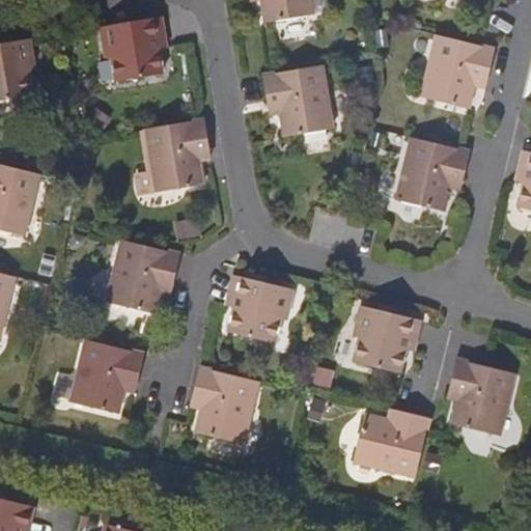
[(261,0),(266,23),(308,16),(305,0),(261,0)]
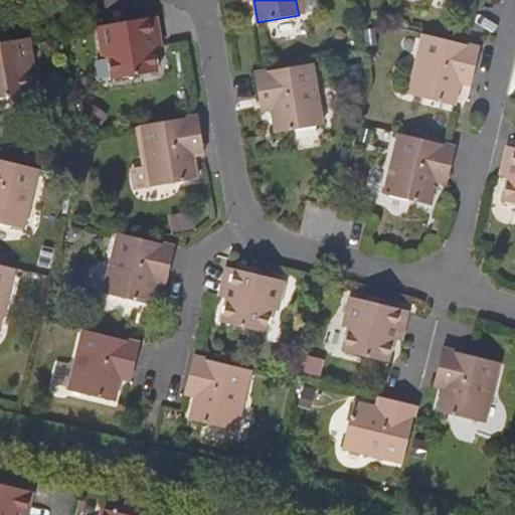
[(154,48),(161,47),(156,17),(97,27),(102,57),(109,55),(113,79),(158,72),(154,48)]
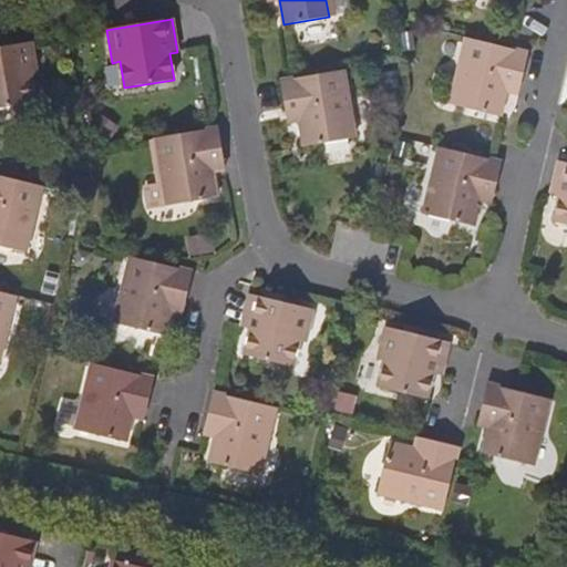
[(452,104),(500,117),(506,92),(509,79),(522,83),(528,53),(513,50),(468,39),(452,104)]
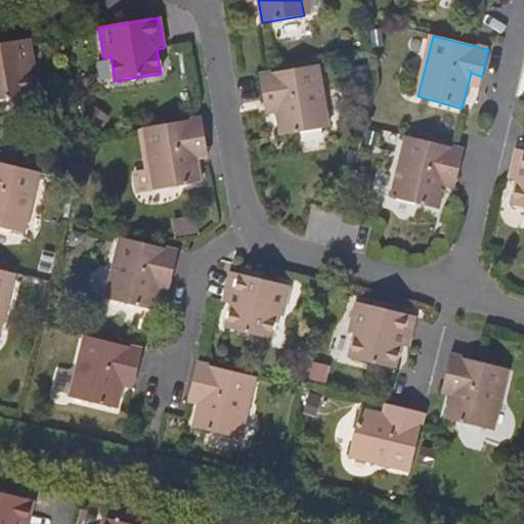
[(36,70),(31,39),(0,43),(0,100),(34,95),(30,71),(36,70)]
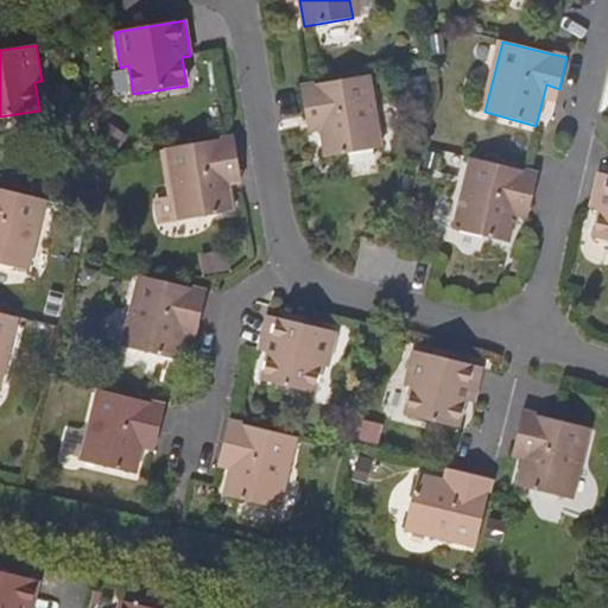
[(318,116),(321,130),(325,157),(374,149),(362,76),(315,84),(302,87),(306,118),(318,116)]
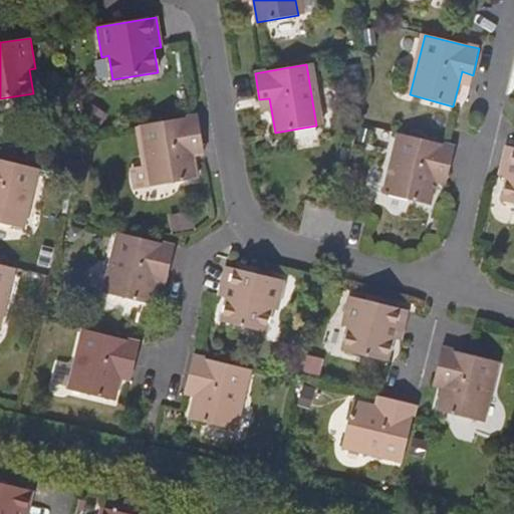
[(462,71),(459,83),(471,85),(473,75),(462,71)]
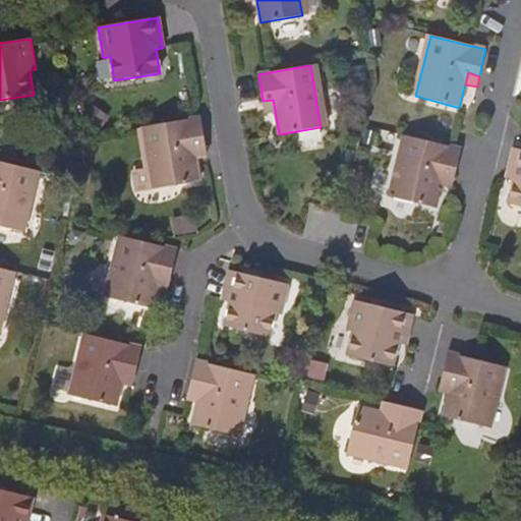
[(273,100),(263,101),(265,113),(275,111),(273,100)]
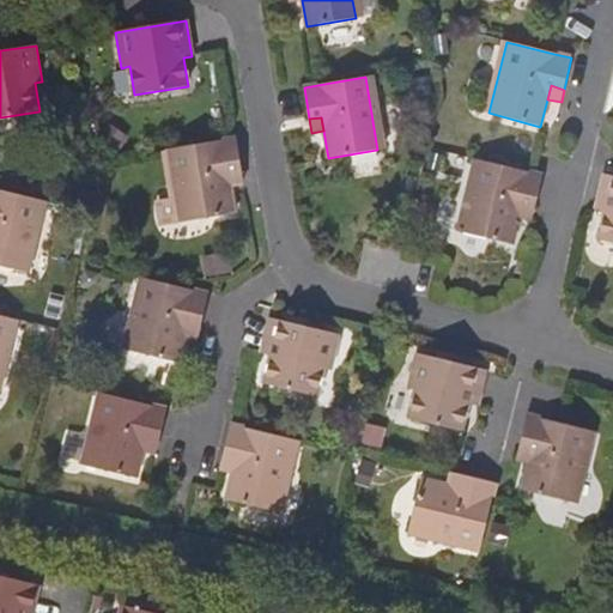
[(175,200),(178,223),(234,213),(229,187),(228,174),(241,171),(236,140),(226,141),(167,151),(175,200)]
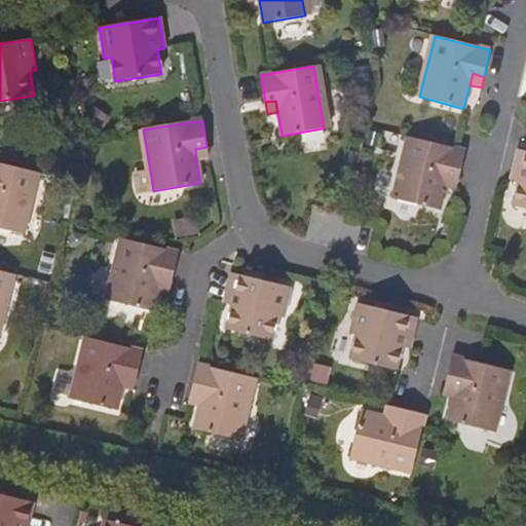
[(136,194),(153,191),(150,172),(143,129),(137,130),(144,171),(133,173),(136,194)]
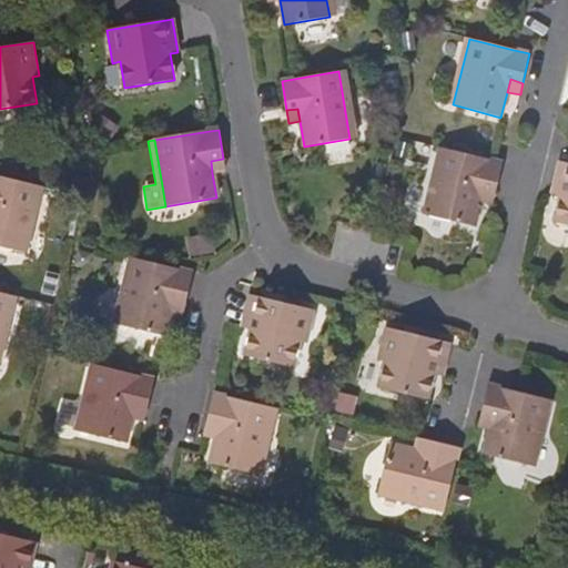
[(484,190),(496,193),(501,164),(490,161),(440,148),(424,212),(475,226),(482,200),(484,190)]
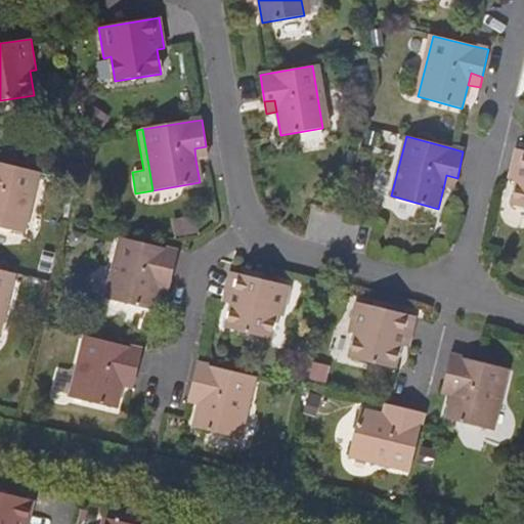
[(195,160),(208,157),(206,146),(194,148),(195,160)]
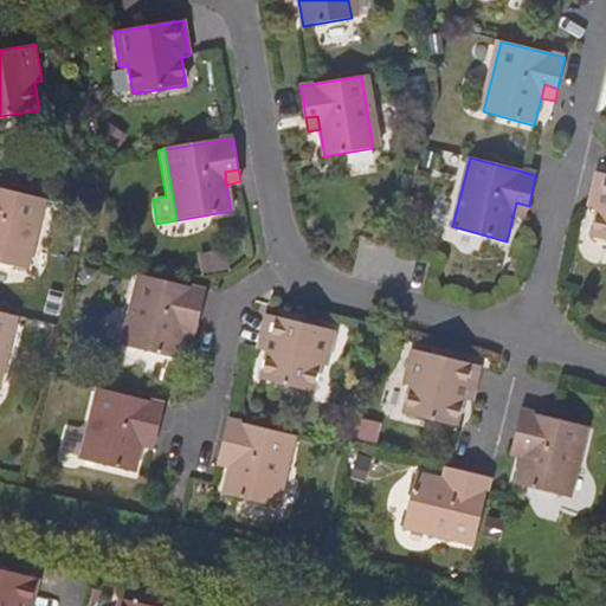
[(605,174),(598,173),(591,207),(599,210),(593,238),(605,240),(605,174)]
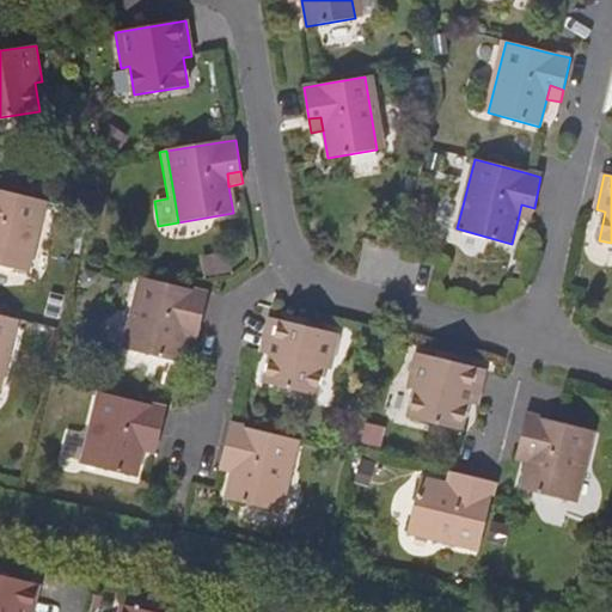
[(0,267),(28,273),(46,201),(0,190),(0,267)]
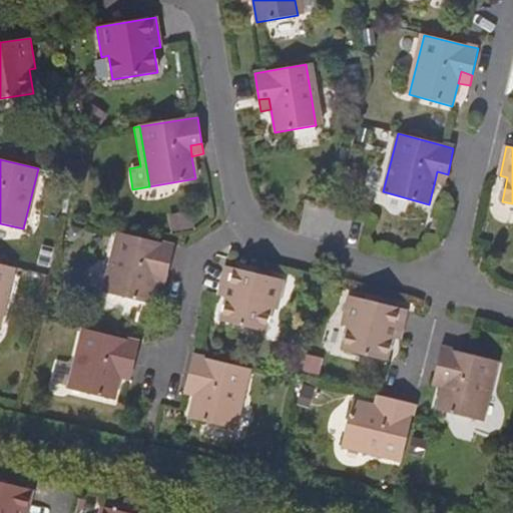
[(435,180),(445,183),(448,174),(437,171),(435,180)]
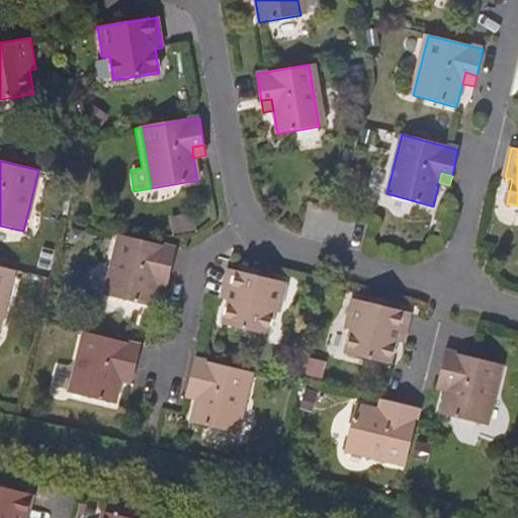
[(103,294),(151,306),(156,283),(159,272),(169,275),(175,248),(166,246),(118,234),(103,294)]
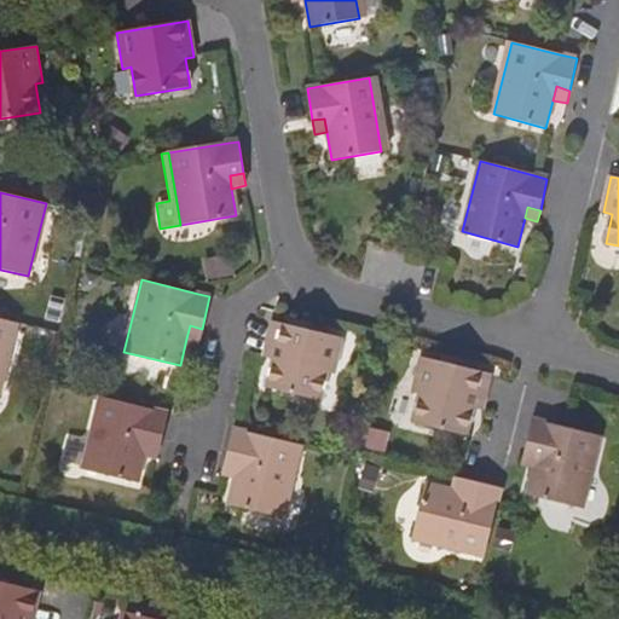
[(0,393),(17,323),(0,318),(0,393)]
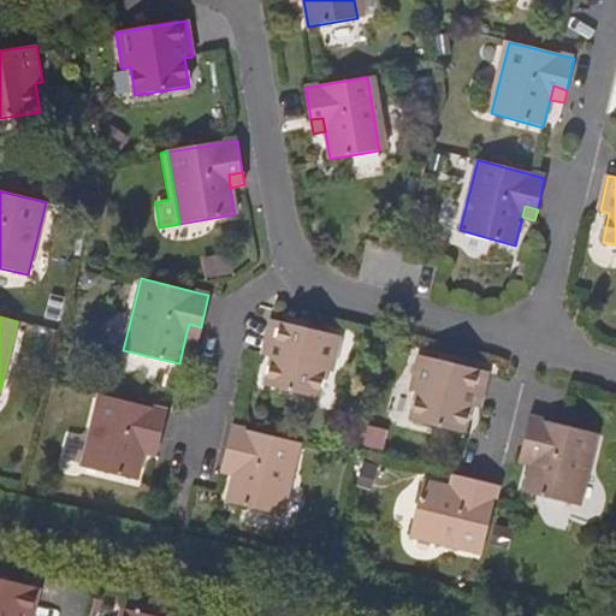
[(341,337),(283,324),(271,320),(264,356),(272,359),(265,385),(318,398),(324,371),(332,373),(341,337)]
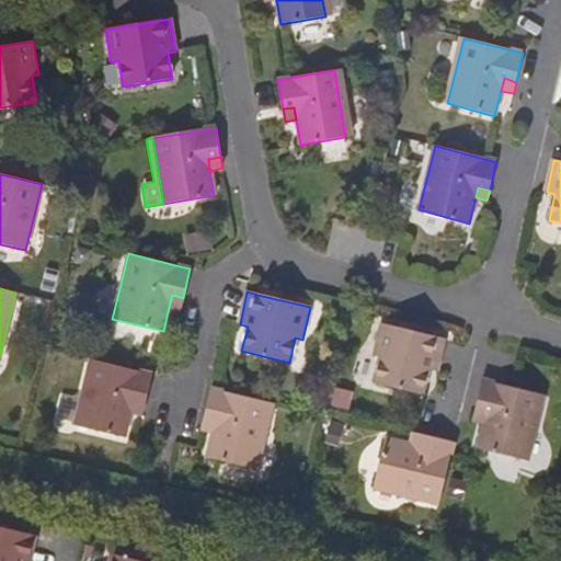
[(172,295),(169,307),(181,310),(183,298),(172,295)]
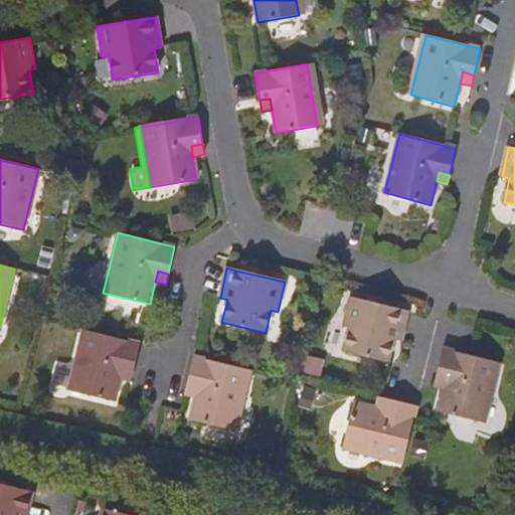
[(392,339),(399,340),(401,336),(407,311),(397,309),(349,297),(342,327),(348,328),(342,352),(386,362),(392,339)]
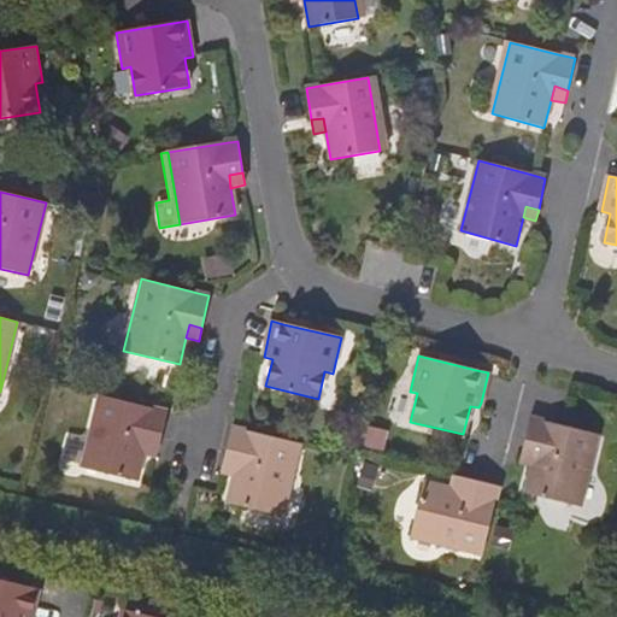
[(136,480),(144,452),(145,440),(160,444),(166,415),(168,411),(159,409),(98,395),(81,466),(136,480)]
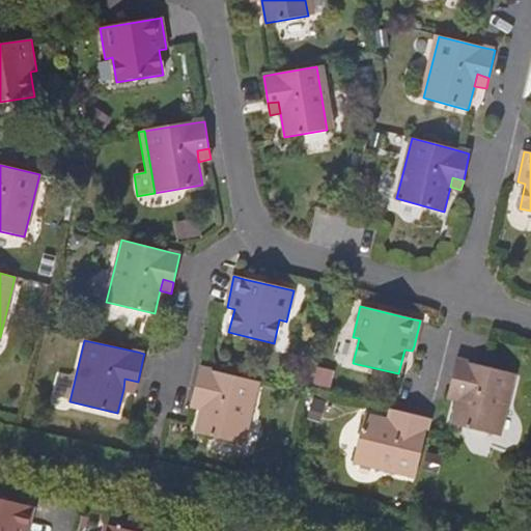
[(512,374),(483,367),(455,360),(449,389),(460,391),(457,402),(451,425),(498,437),(512,374)]
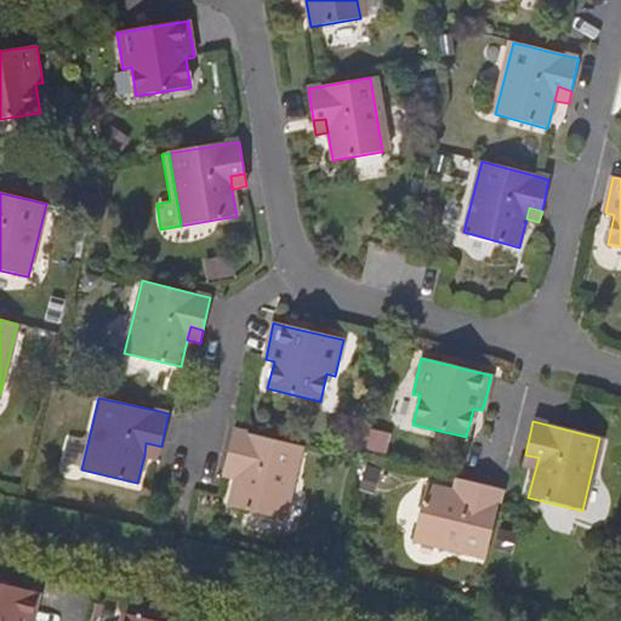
[(239,467),(235,480),(229,508),(283,520),(301,446),(246,434),(233,431),(226,463),(239,467)]
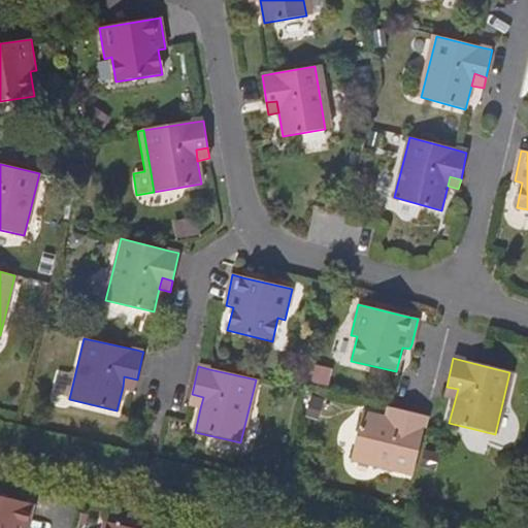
[(123,387),(135,389),(137,380),(124,376),(123,387)]
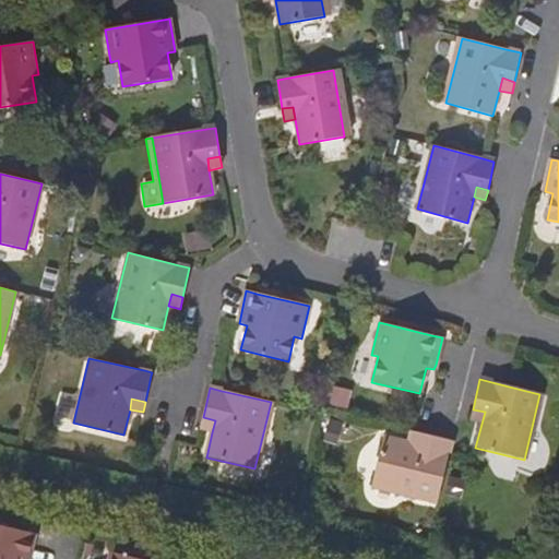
[(485,412),(473,409),(470,420),(482,424),(485,412)]
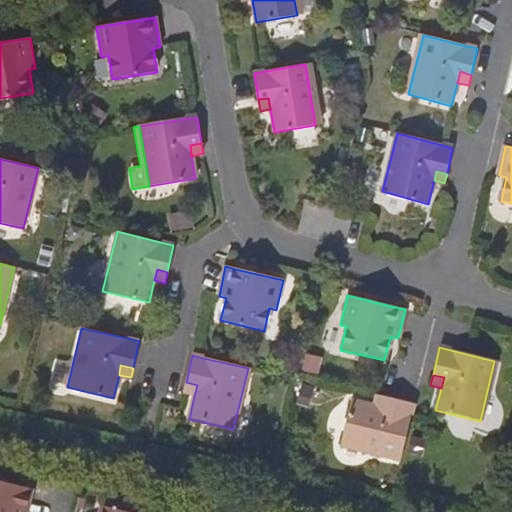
[(184,393),(194,396),(197,385),(186,382),(184,393)]
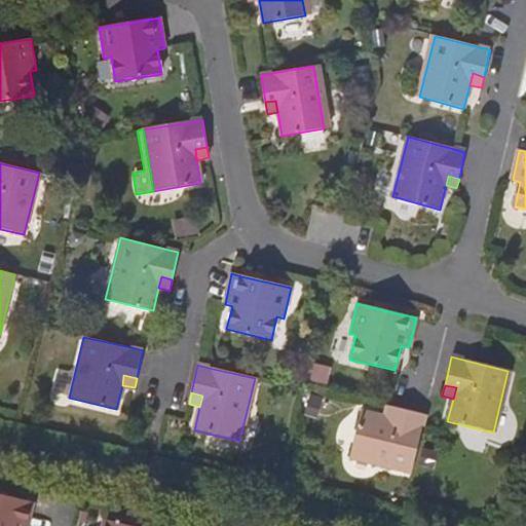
[(387,406),(384,416),(395,419),(398,408),(387,406)]
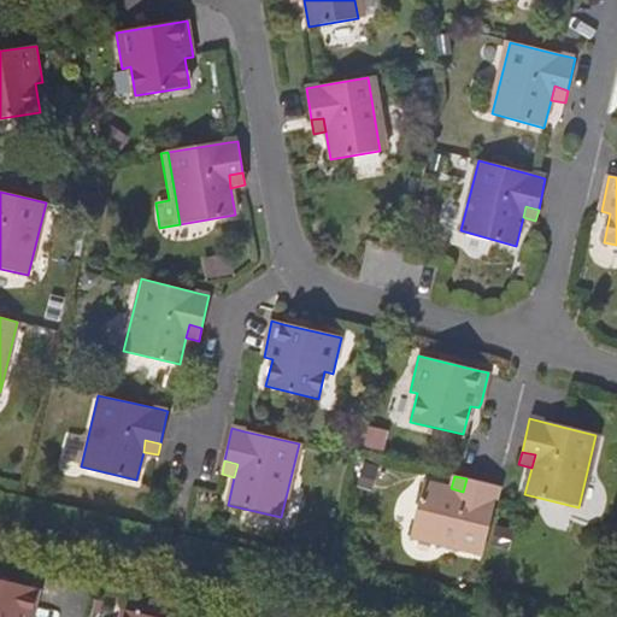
[(463,492),(451,488),(428,483),(415,539),(481,554),(495,499),(498,487),(466,479),(463,492)]
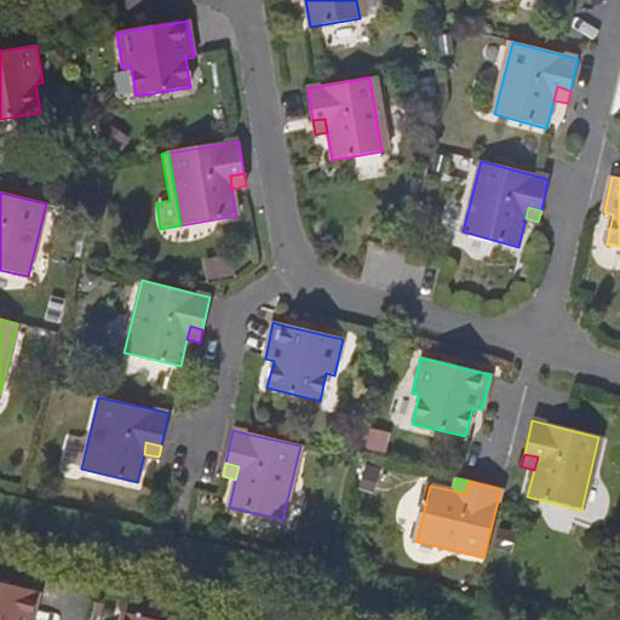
[(0,619),(12,619),(13,619),(19,619),(30,619),(38,591),(28,589),(0,581),(0,619)]
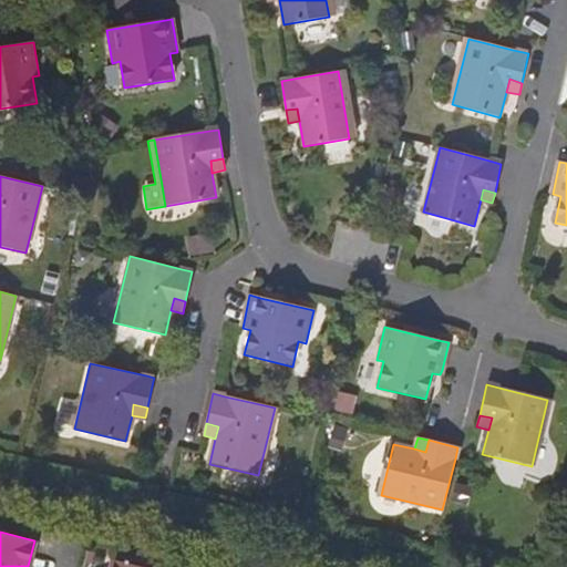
All buildings are outlined.
